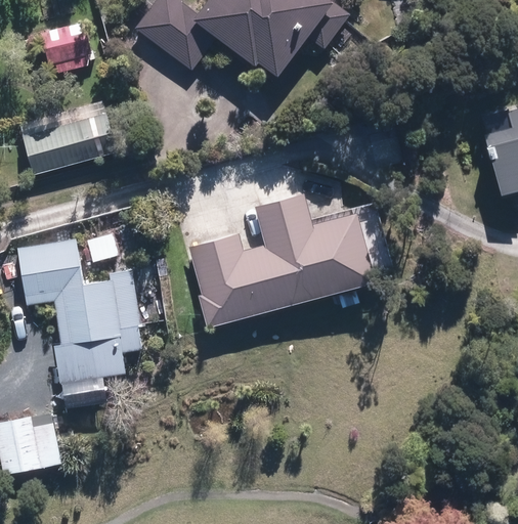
[(325,48),(351,13),(337,3),(339,1),(336,0),(211,0),(201,14),(182,0),(155,0),(134,28),(191,70),(218,35),(260,67),(263,62),(283,76),(311,38),(325,48)]
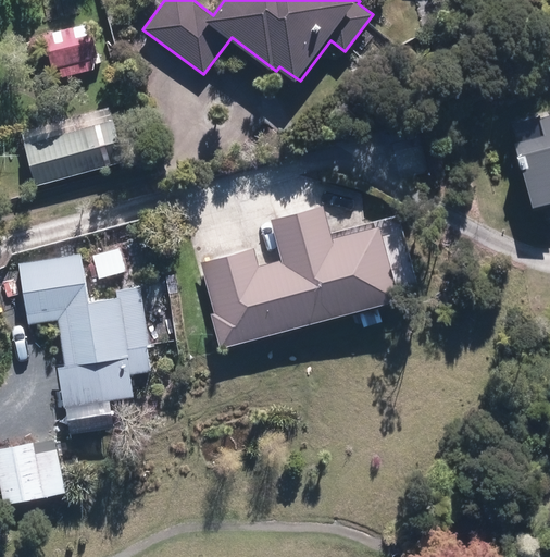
[(89,22),(44,35),(52,66),(98,56),(89,22)]
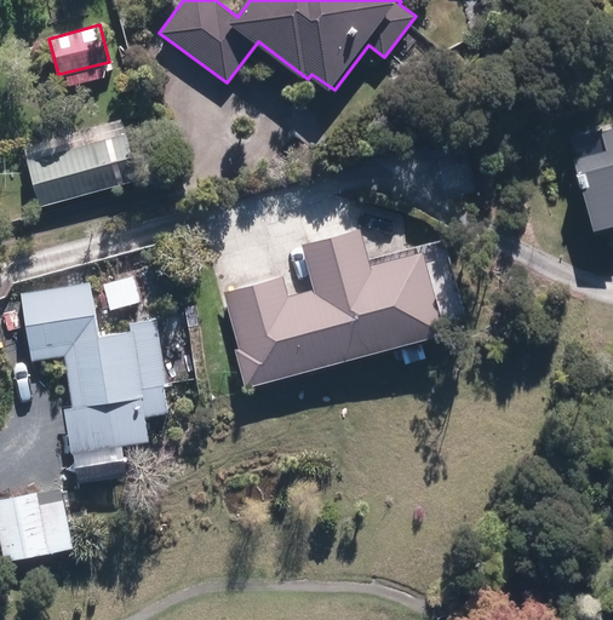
[(612,125),(593,130),(597,149),(565,158),(583,227),(612,218),(612,125)]
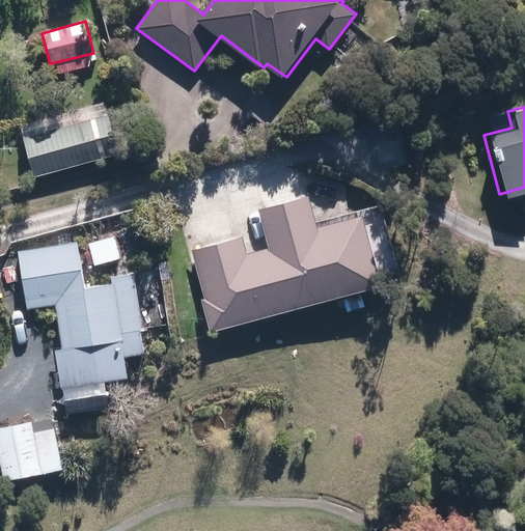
[(34,177),(119,154),(108,114),(23,138),(34,177)]
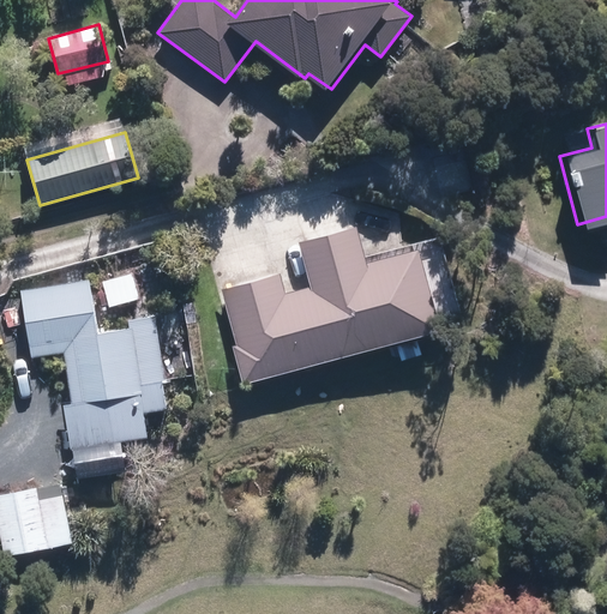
[(276,289),(271,274),(210,290),(236,381),(432,327),(408,244),(359,258),(350,226),(293,241),(304,282),(276,289)]
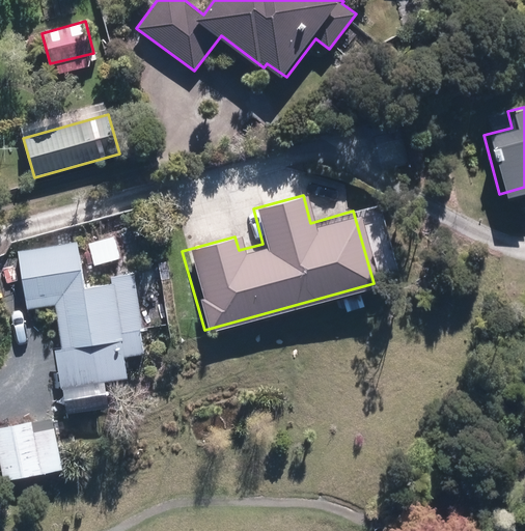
[(113,235),(87,243),(93,266),(119,258),(113,235)]
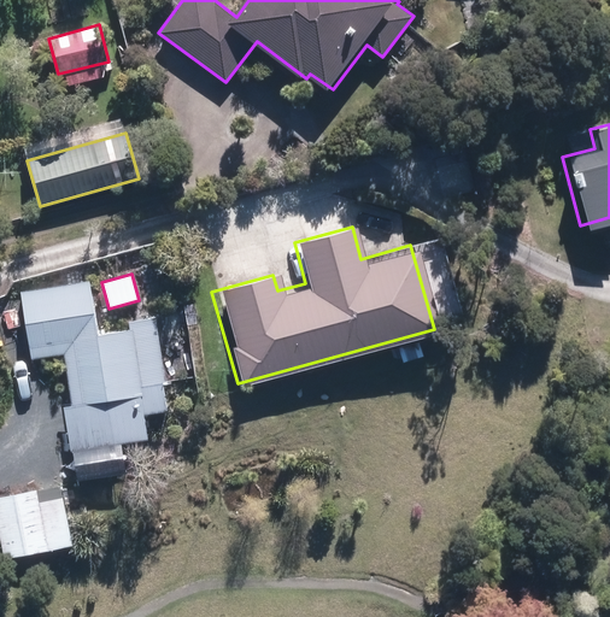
[(89,281),(21,292),(33,359),(63,354),(71,405),(62,406),(70,454),(152,440),(133,329),(99,335),(89,281)]
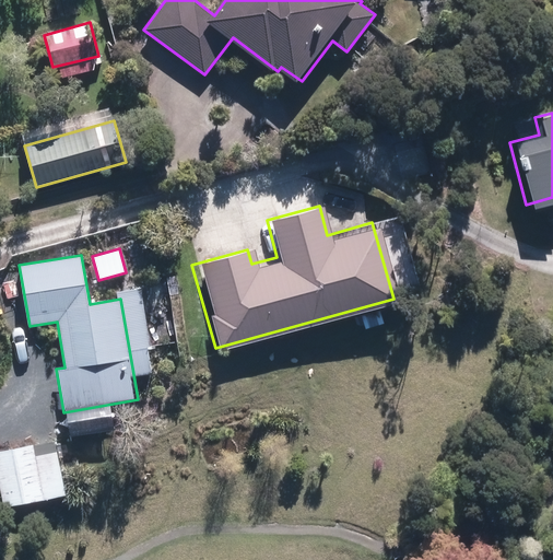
[(35,446),(0,453),(0,496),(2,508),(68,496),(60,451),(36,455),(35,446)]
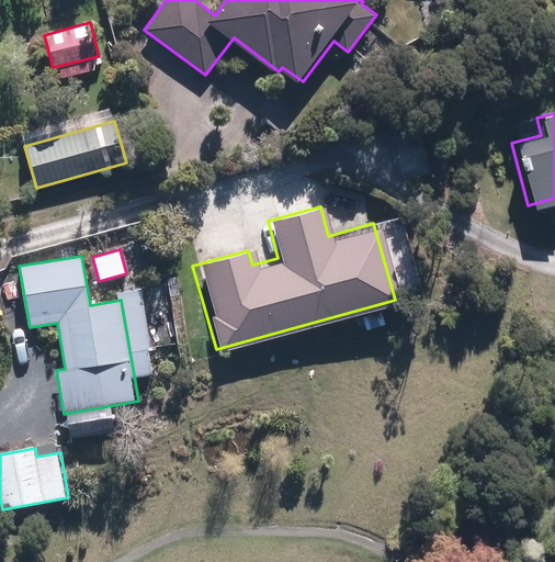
All buildings are outlined.
